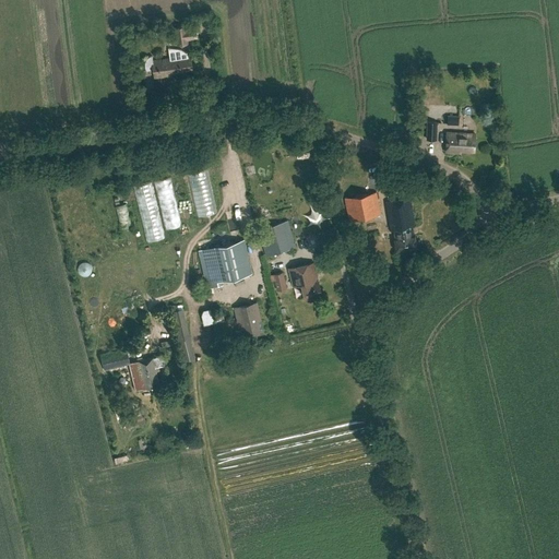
[(187,39),(194,38),(193,27),(186,28),(186,25),(175,27),(177,45),(188,43),(187,39)]
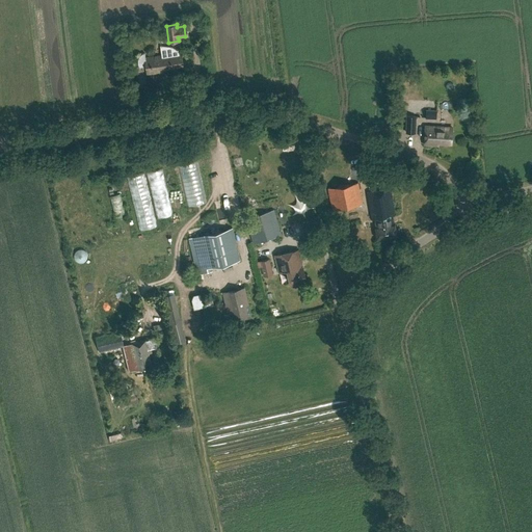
[(140,68),(145,67),(147,75),(162,73),(162,69),(175,67),(176,65),(177,64),(178,63),(179,62),(179,61),(179,60),(180,58),(180,57),(179,56),(179,55),(179,54),(178,53),(178,52),(177,51),(175,50),(174,50),(174,49),(173,49),(170,48),(161,48),(161,49),(162,49),(161,56),(145,58),(144,53),(142,53),(142,54),(141,54),(140,55),(139,56),(138,57),(138,58),(138,59),(137,60),(137,61),(137,63),(138,65),(139,68),(140,68)]
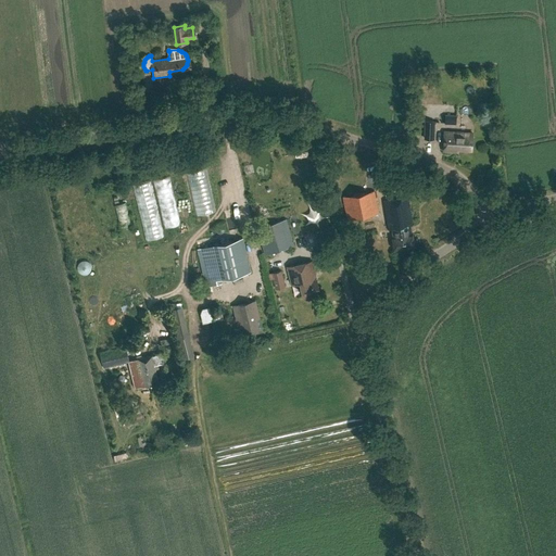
[(456,125),(456,115),(444,114),(444,124),(456,125)]
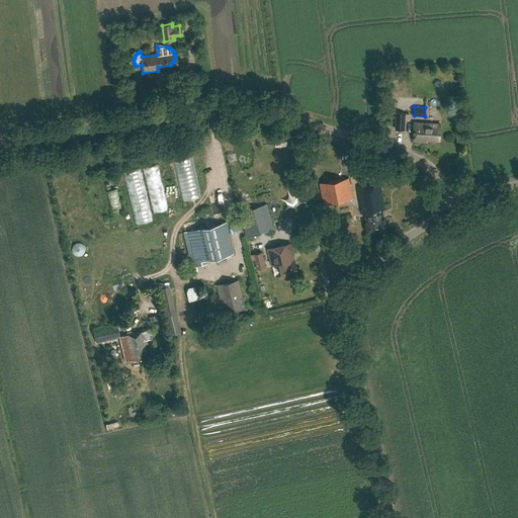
[(405,112),(396,112),(396,130),(404,130),(405,112)]
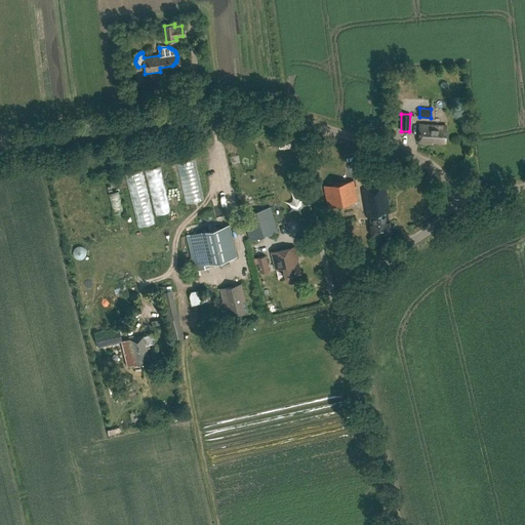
[(443,142),(444,125),(419,124),(418,143),(429,143),(429,142),(443,142)]
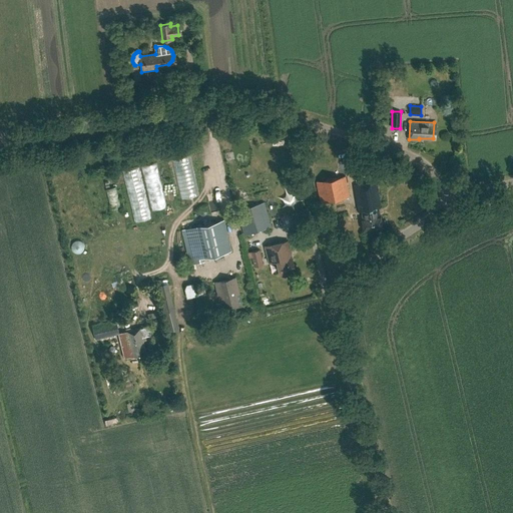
[(271,141),(285,139),(284,129),(270,130),(271,141)]
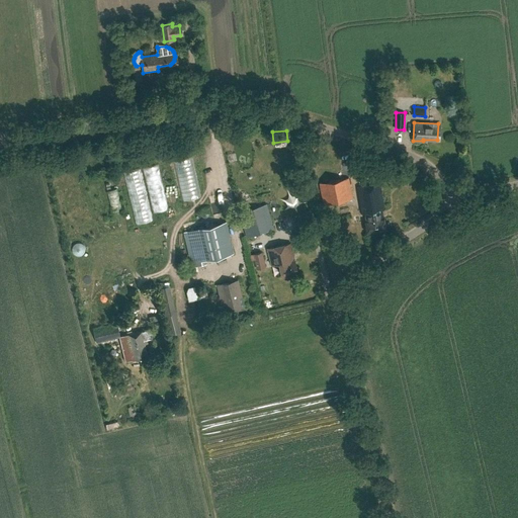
[(323,203),(353,198),(349,177),(319,183),(323,203)]
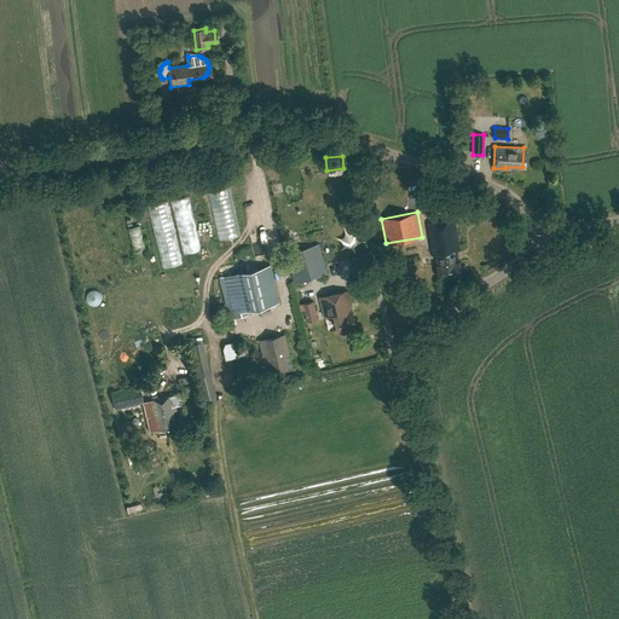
[(460,250),(455,220),(427,225),(432,255),(435,255),(437,264),(435,265),(438,277),(461,273),(460,261),(458,261),(456,250),(460,250)]
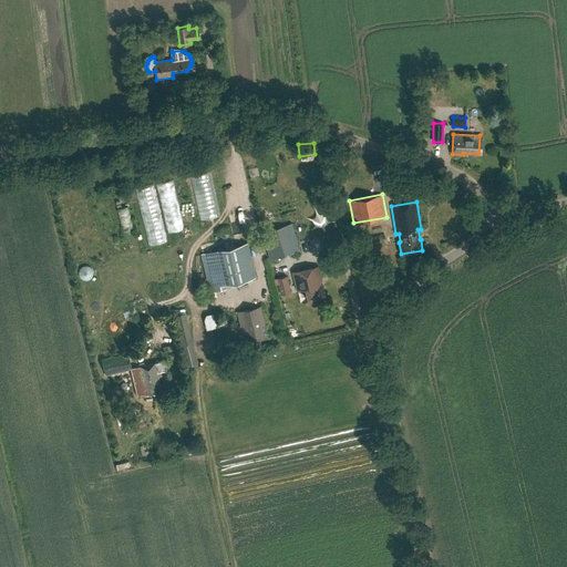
[(158,227),(153,205),(137,208),(143,230),(158,227)]
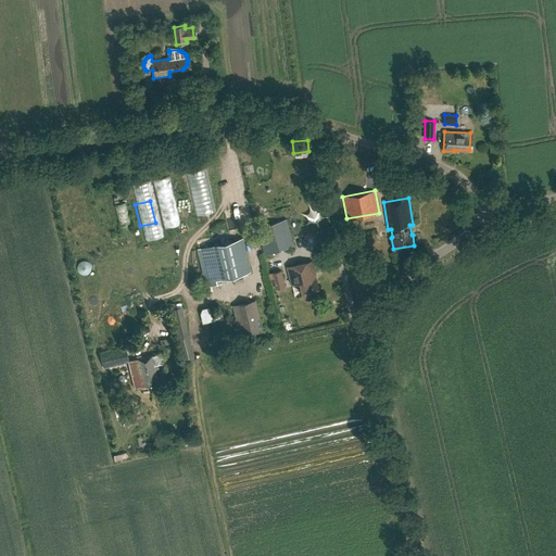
[(293,245),(286,218),(256,227),(264,254),(293,245)]
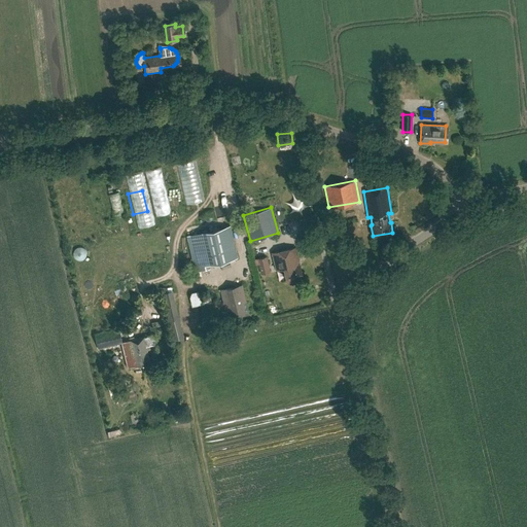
[(204,266),(236,257),(229,226),(197,235),(204,266)]
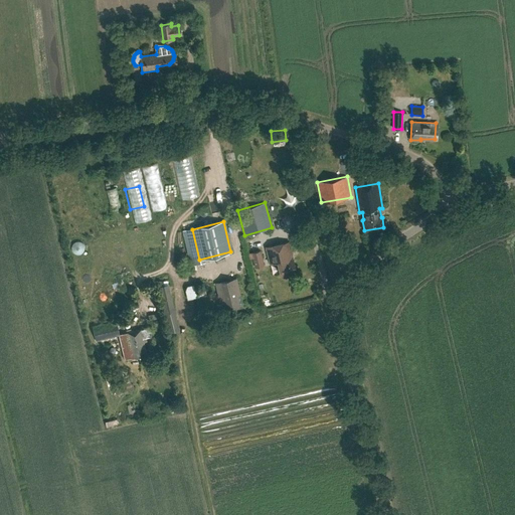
[(296,272),(289,242),(266,247),(270,264),(278,262),(281,276),(296,272)]
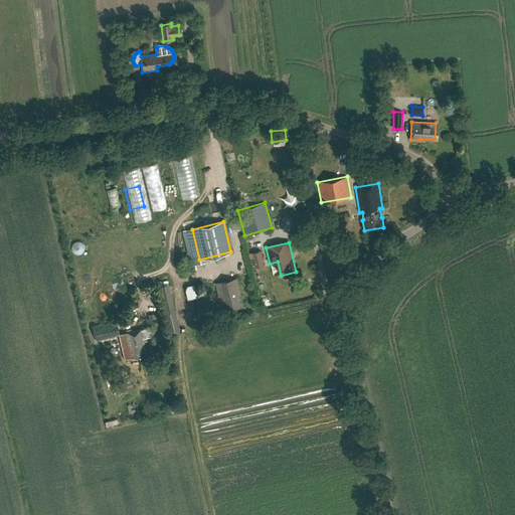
[(254,268),(264,266),(261,250),(251,252),(254,268)]
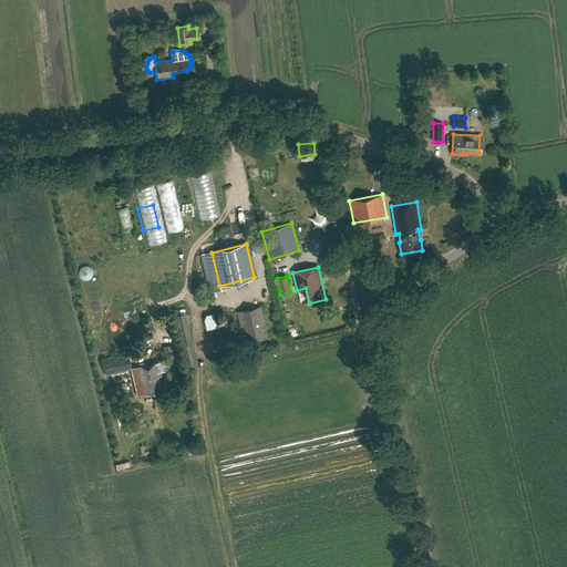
[(264,336),(261,326),(265,326),(260,307),(237,312),(241,333),(244,333),(245,340),(264,336)]
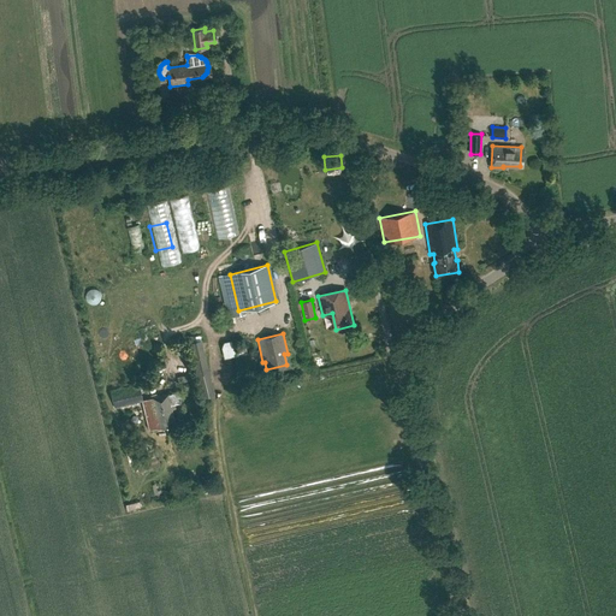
[(244,337),(232,339),(236,355),(247,353),(244,337)]
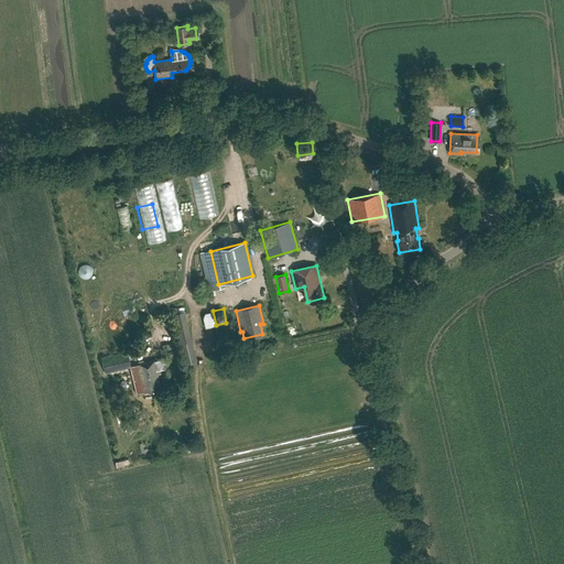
[(190,329),(187,312),(177,312),(179,323),(184,322),(185,331),(190,329)]
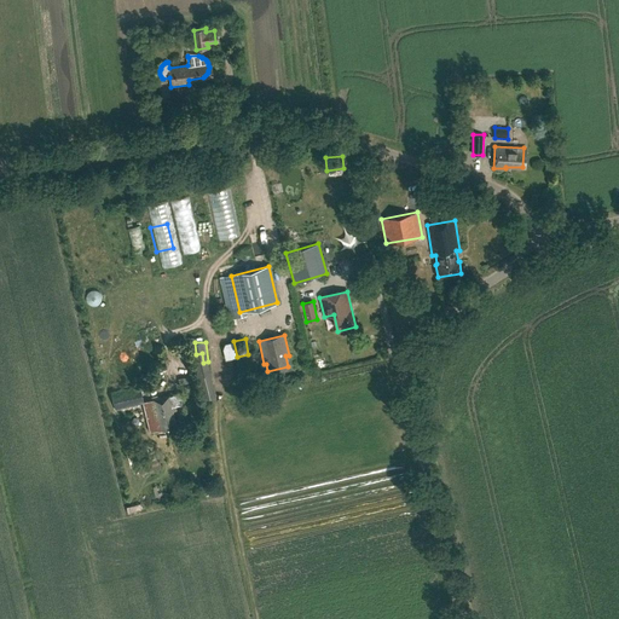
[(117,410),(145,403),(142,386),(113,393),(117,410)]
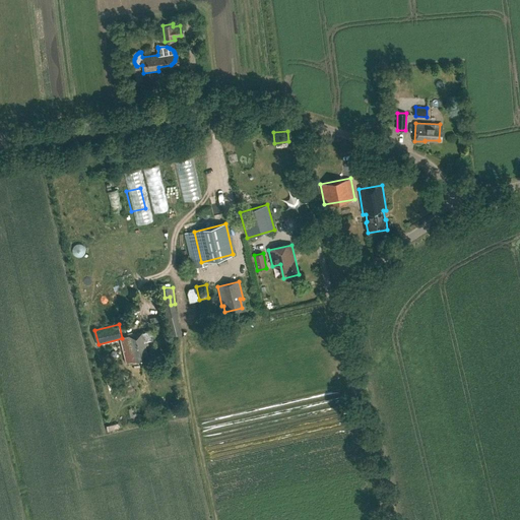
[(131,362),(147,358),(144,344),(147,344),(144,331),(125,336),(131,362)]
